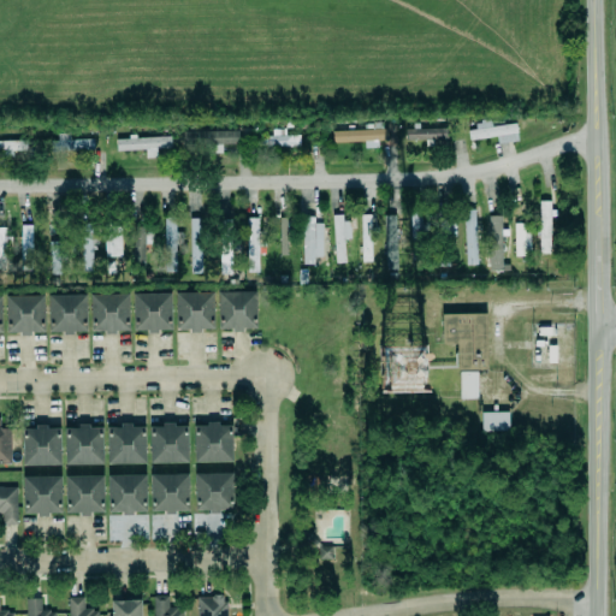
[(492,128),(490,119),(477,122),(478,129),(468,131),(469,141),(496,136),(497,144),(519,141),(515,123),(492,128)]
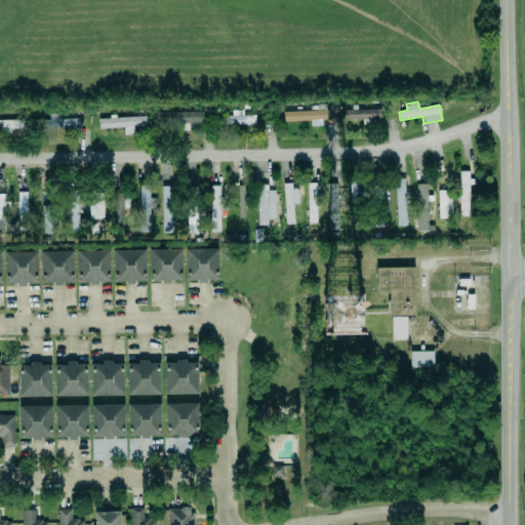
[(380,119),(380,108),(346,109),(346,119),(380,119)]
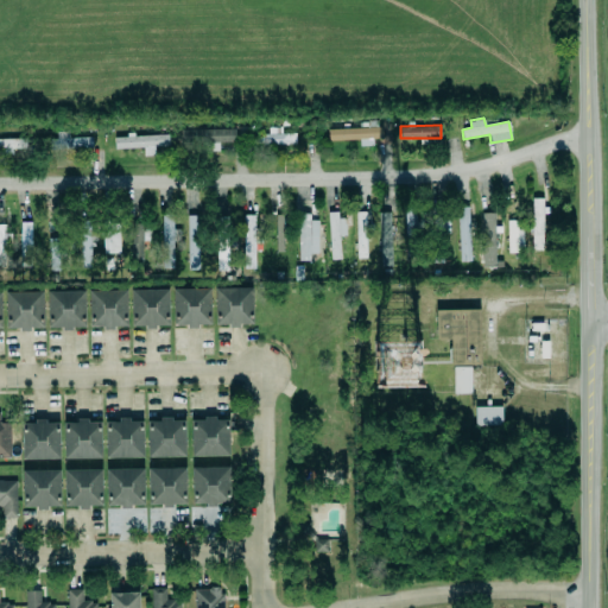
[(179,130),(179,141),(208,141),(208,151),(217,150),(217,140),(233,140),(233,127),(179,130)]
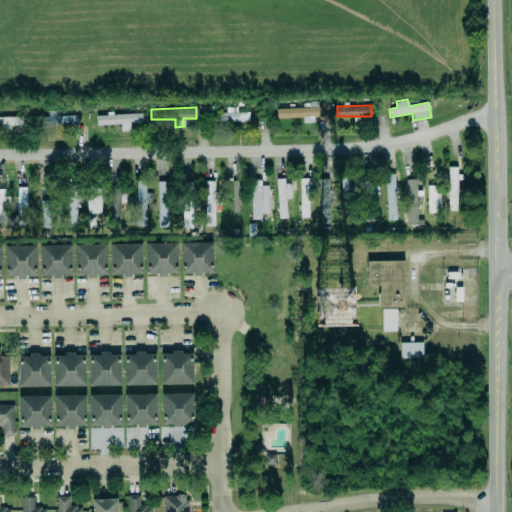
[(249,113),(236,113),(236,107),(226,107),(226,113),(215,113),(215,122),(249,122),(249,113)]
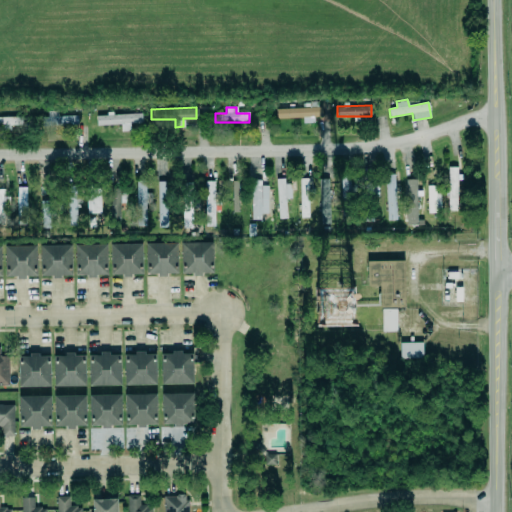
[(276,109),(277,119),(303,117),(303,123),(314,123),(314,117),(322,117),(322,107),(276,109)]
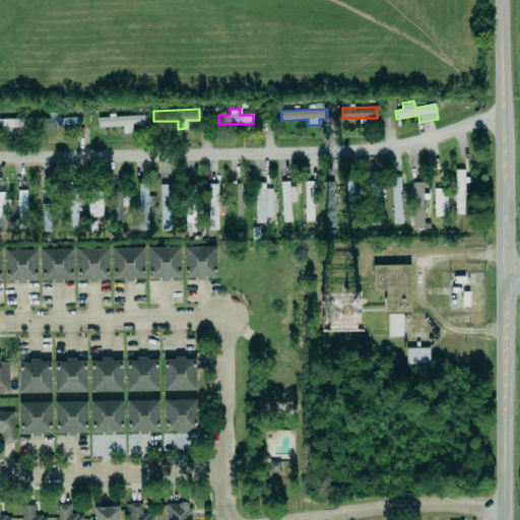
[(59,118),(59,112),(45,113),(45,129),(78,127),(78,117),(59,118)]
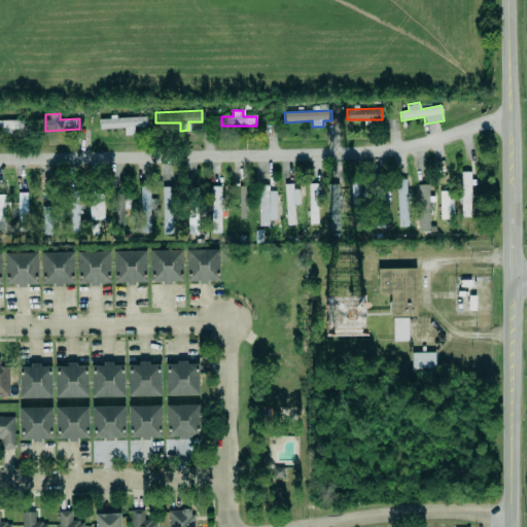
[(144,115),(98,118),(98,129),(123,127),(124,135),(133,134),(133,127),(145,126),(144,115)]
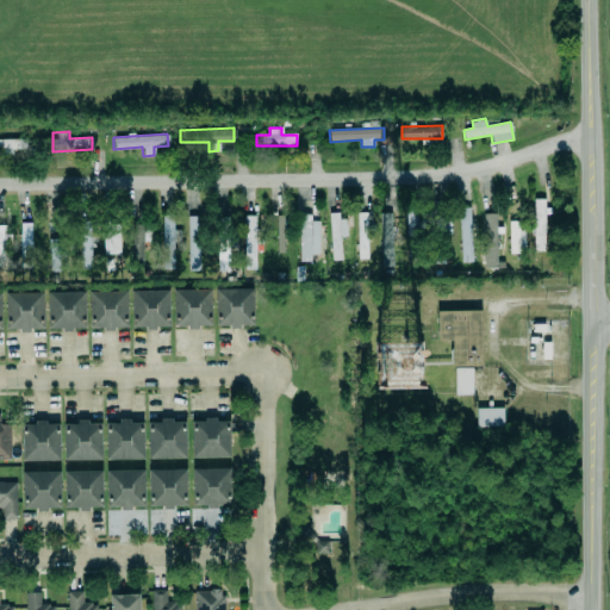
[(0,139),(0,149),(4,149),(4,156),(14,155),(14,149),(27,149),(26,139),(0,139)]
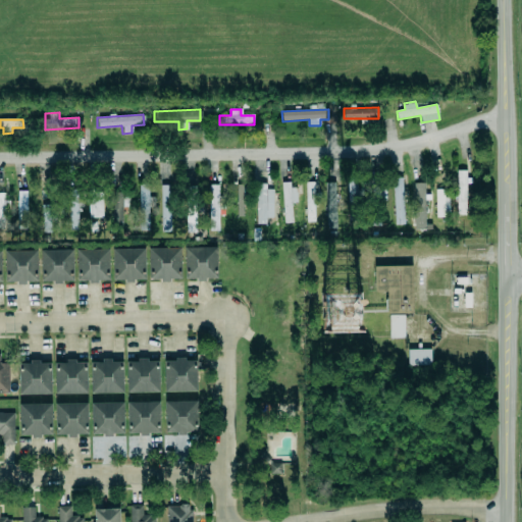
[(456,169),(456,214),(464,214),(464,186),(469,186),(469,175),(465,175),(465,169),(456,169)]
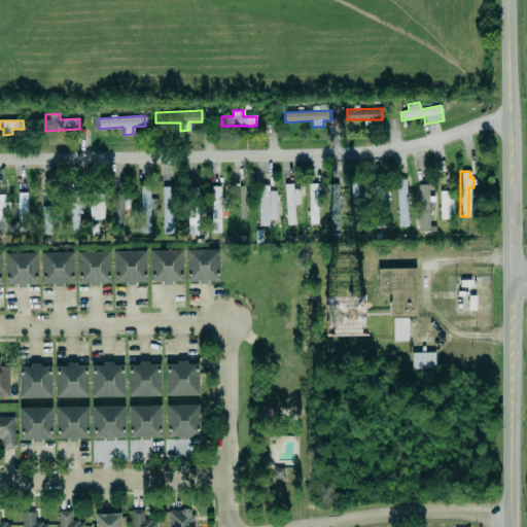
[(394,179),(405,178),(407,225),(397,226),(394,179)]
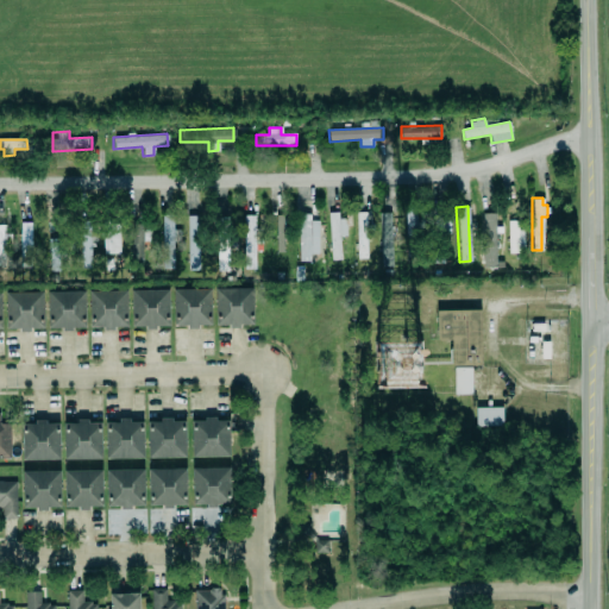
[(422,240),(421,224),(416,224),(416,209),(405,209),(406,242),(422,240)]
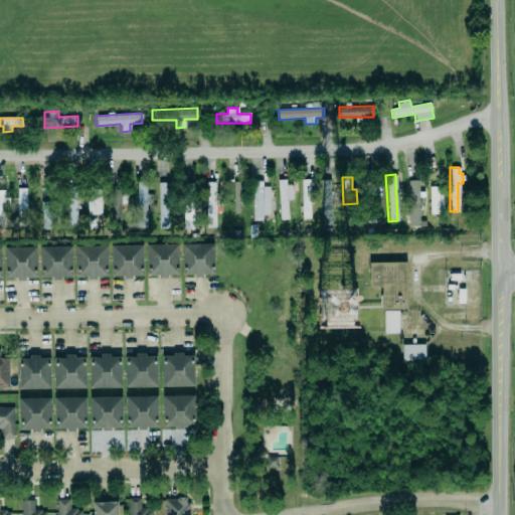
[(381,199),(380,177),(364,177),(366,223),(376,222),(375,199),(381,199)]
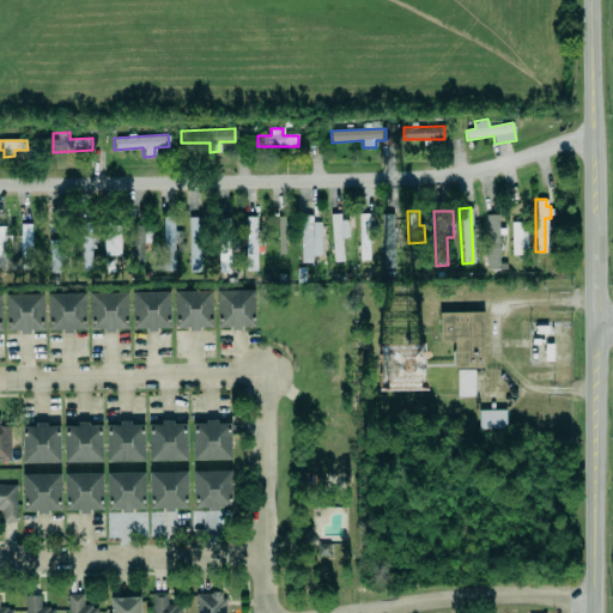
[(329,213),(339,212),(339,219),(346,219),(347,236),(340,237),(343,260),(332,261),(329,213)]
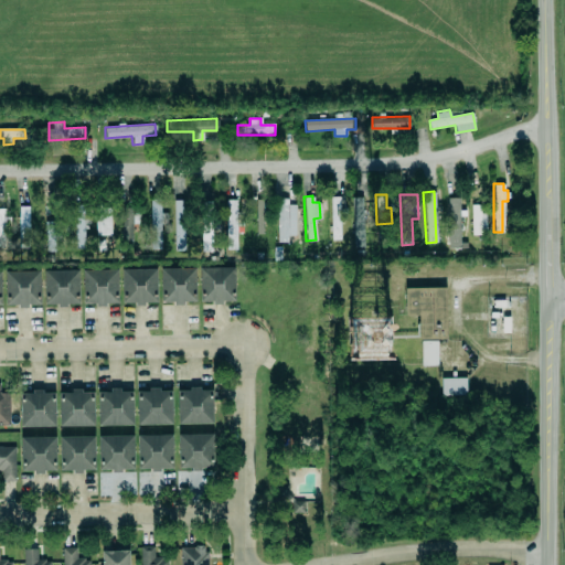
[(340,196),(330,198),(331,241),(342,240),(341,209),(340,209),(340,196)]
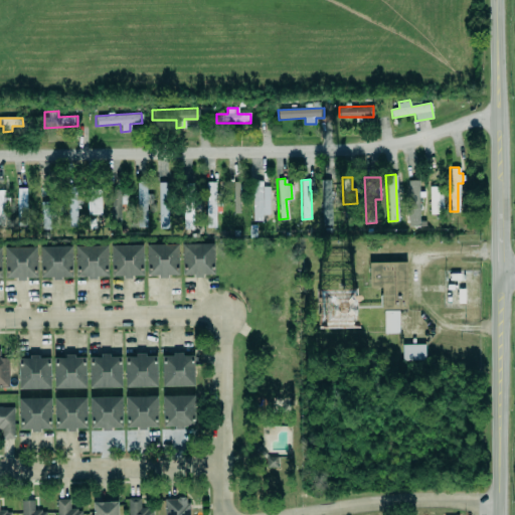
[(406,179),(407,225),(417,225),(417,200),(422,200),(422,191),(417,191),(417,179),(406,179)]
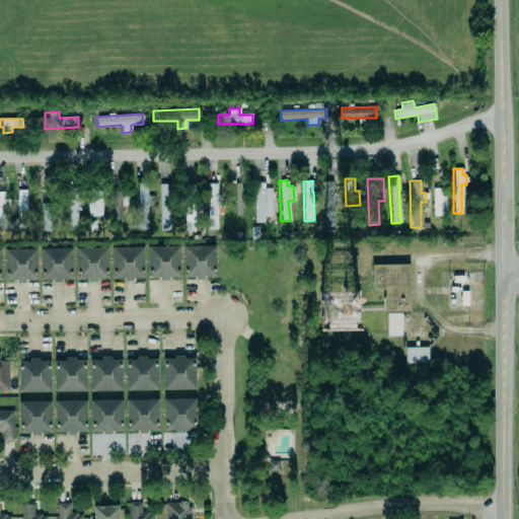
[(137,181),(137,229),(146,228),(146,210),(147,210),(147,204),(152,204),(152,195),(146,195),(146,181),(137,181)]
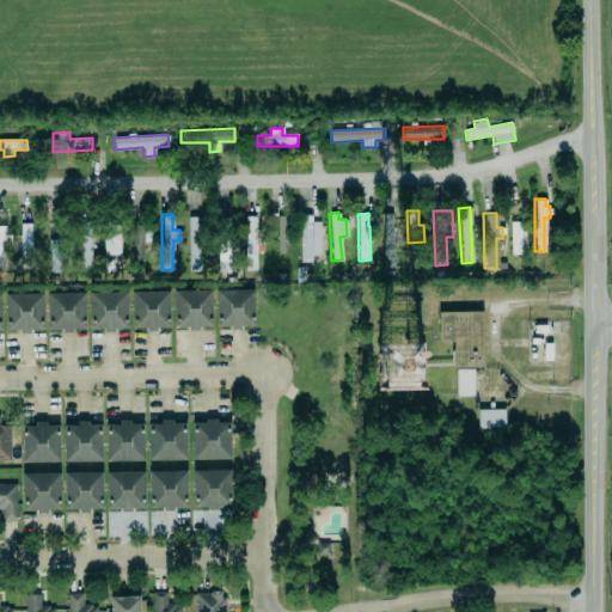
[(310,214),(299,214),(299,262),(310,262),(310,255),(318,255),(319,221),(310,221),(310,214)]
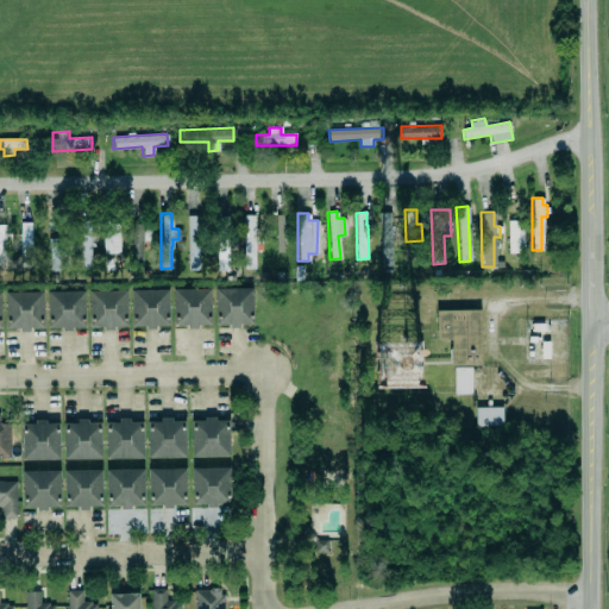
[(380,213),(381,268),(393,267),(391,213),(380,213)]
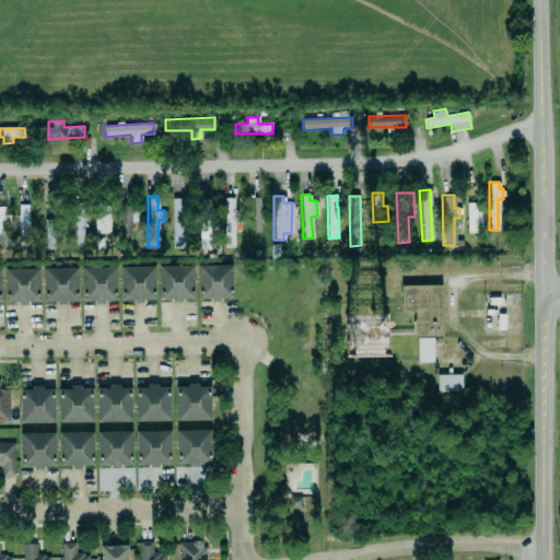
[(233,246),(223,247),(222,197),(233,197),(233,209),(238,209),(240,229),(233,229),(233,246)]
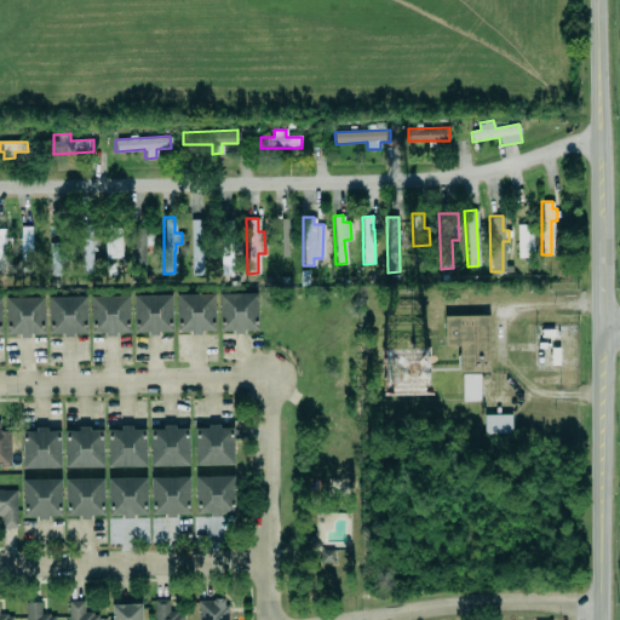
[(204,275),(204,219),(191,219),(191,275),(204,275)]
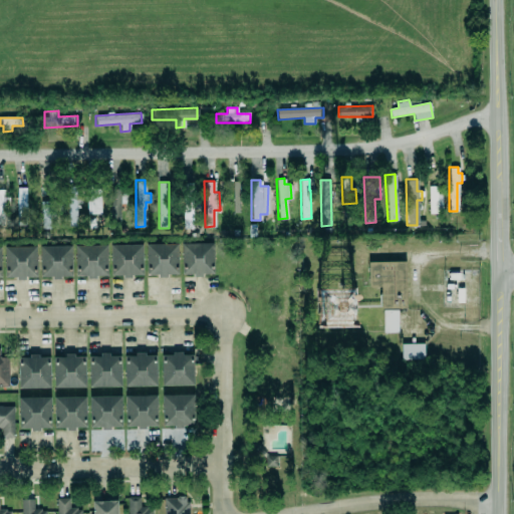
[(193,229),(192,183),(182,184),(183,229),(193,229)]
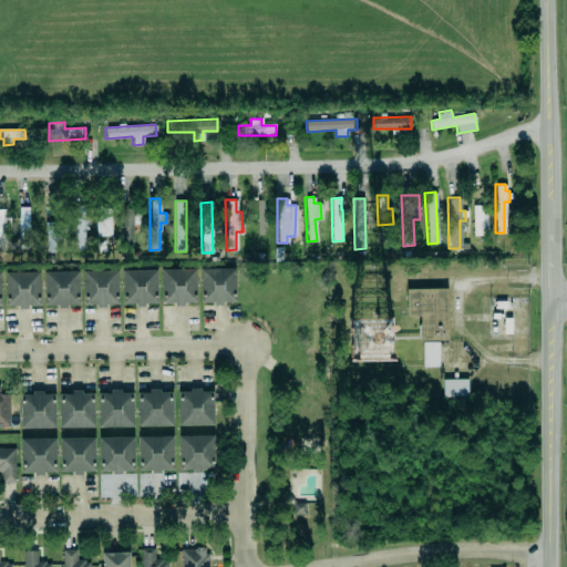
[(264,235),(264,214),(269,214),(269,202),(257,202),(257,235),(264,235)]
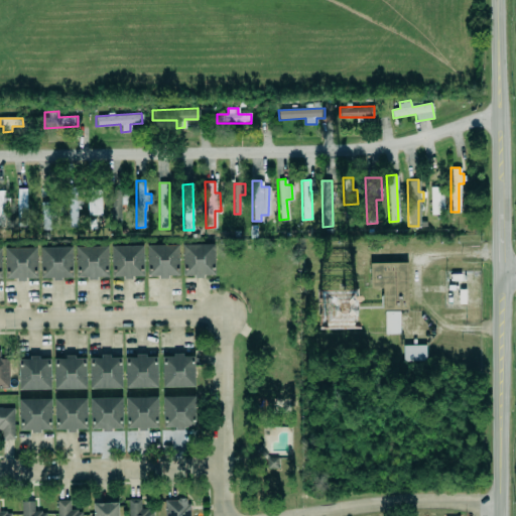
[(86,185),(87,215),(100,215),(100,188),(95,188),(95,185),(86,185)]
